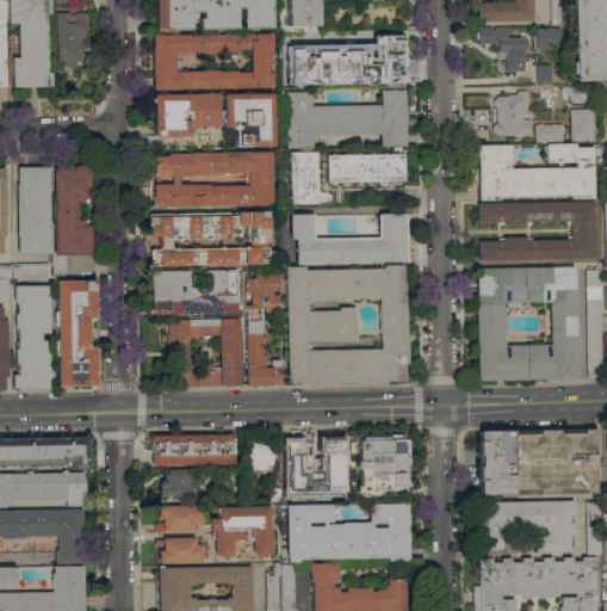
[(50,72),(54,72),(54,86),(14,86),(14,57),(20,57),(20,23),(12,23),(12,0),(53,0),(53,6),(50,6),(50,72)]
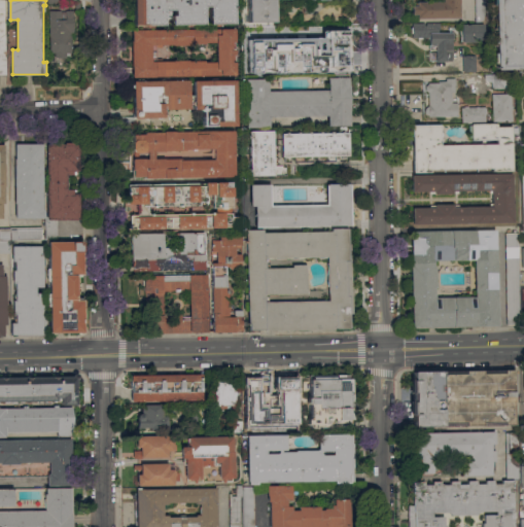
[(235,0),(235,24),(211,24),(211,7),(205,7),(205,24),(173,25),(173,15),(176,15),(176,10),(165,10),(165,25),(135,26),(135,0),(235,0)]
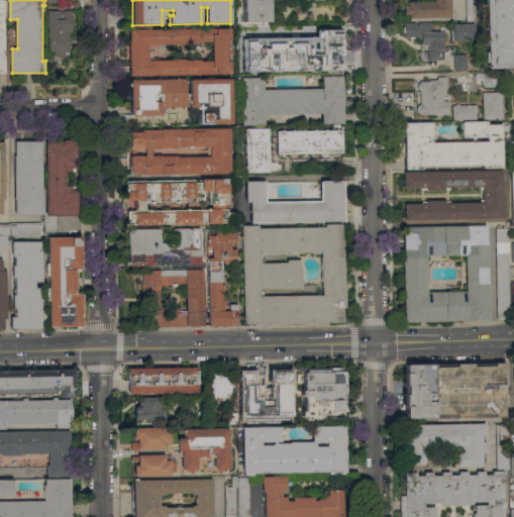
[(242,0),(272,0),(273,23),(243,24),(242,0)]
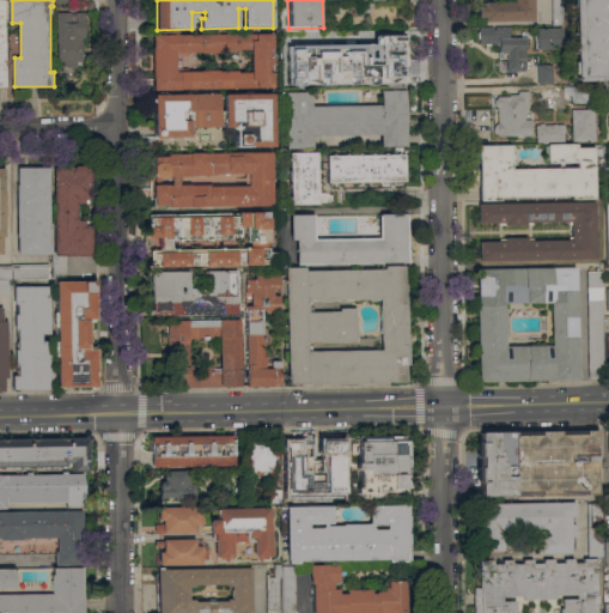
[(536,0),(536,22),(486,22),(486,17),(480,17),(480,7),(486,7),(486,2),(517,2),(517,0),(536,0)]
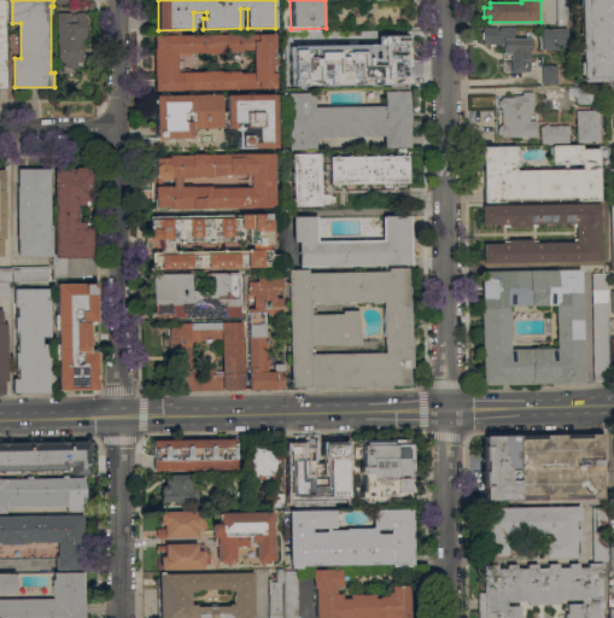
[(559,0),(572,0),(573,27),(559,27),(559,0)]
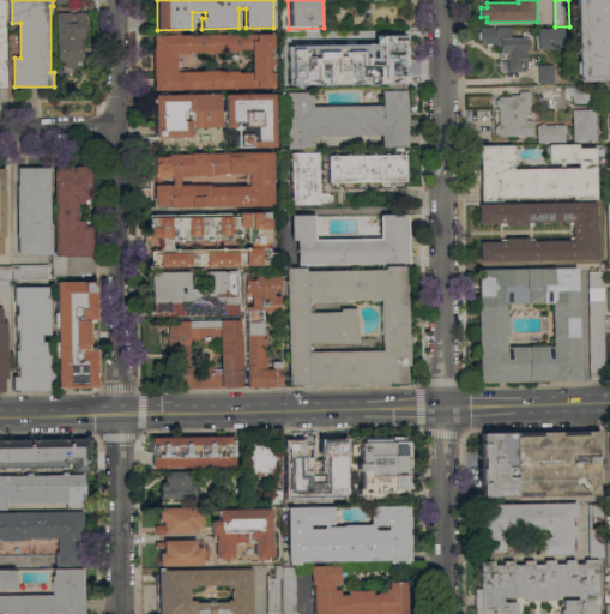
[(609,80),(580,82),(578,0),(609,0),(609,80)]
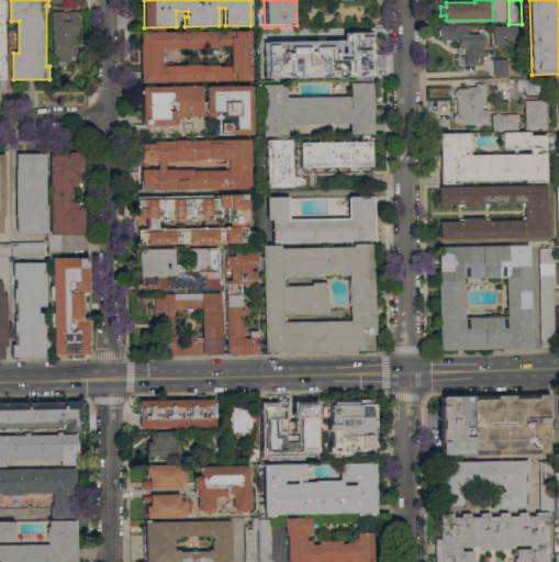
[(81,34),(78,34),(79,56),(73,56),(73,60),(60,62),(60,56),(55,56),(54,11),(67,11),(67,12),(73,12),(73,11),(80,11),(81,34)]
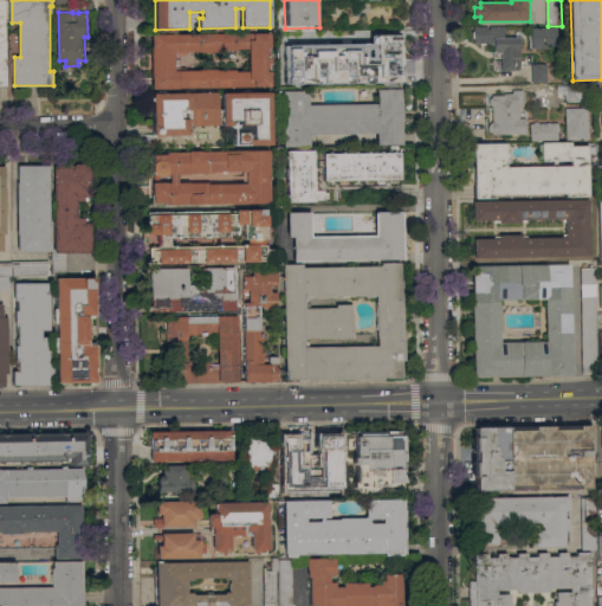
[(490,27),(490,30),(491,30),(491,27),(506,26),(506,31),(505,31),(505,38),(523,37),(523,46),(522,46),(522,58),(520,58),(522,70),(494,71),(494,43),(487,44),(487,45),(483,45),(483,44),(476,44),(476,38),(474,38),(474,32),(476,31),(476,27),(490,27)]
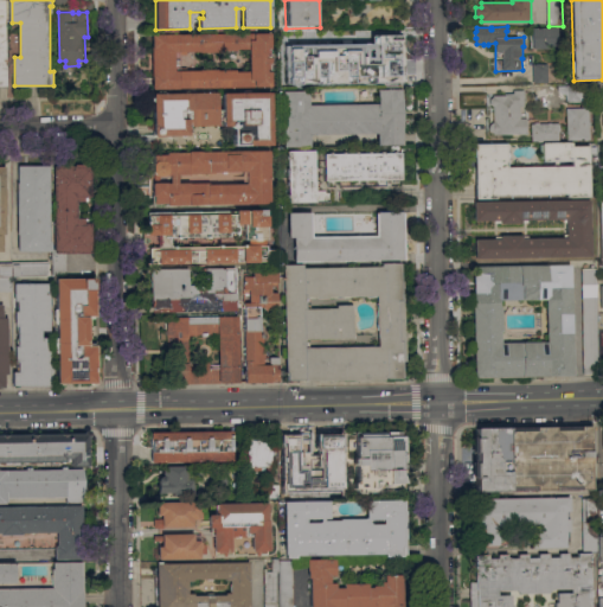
[(286,84),(286,44),(309,43),(309,57),(325,56),(325,43),(360,43),(360,57),(373,57),(373,29),(408,29),(408,59),(390,61),(390,82),(286,84)]
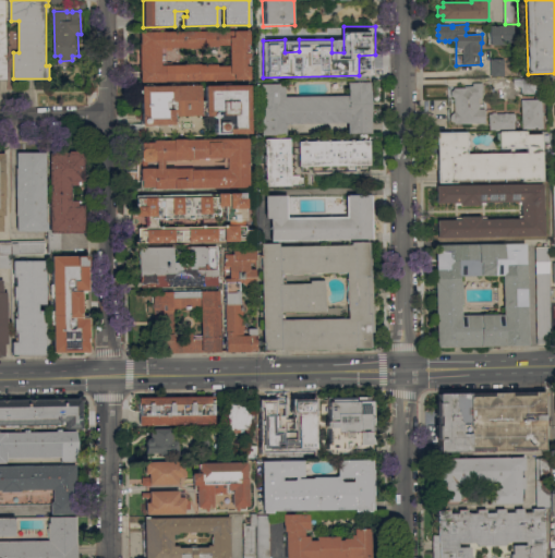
[(515,26),(515,45),(491,45),(491,26),(515,26)]
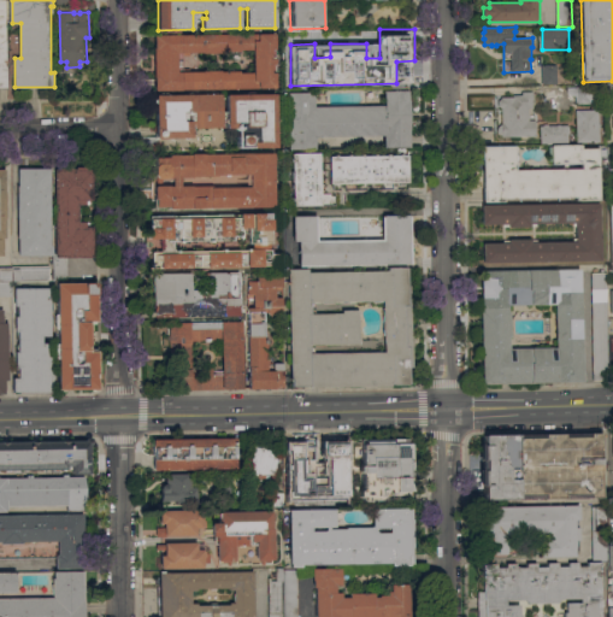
[(276,34),(277,88),(157,92),(157,78),(155,78),(155,48),(157,48),(157,35),(276,34)]
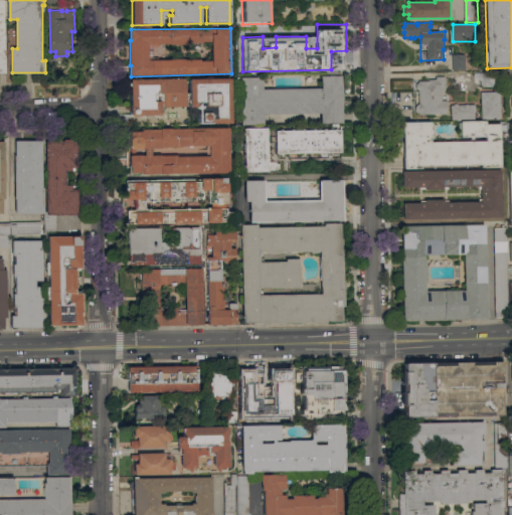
[(454,55),(457,55),(457,54),(465,54),(465,55),(466,55),(466,69),(465,69),(465,70),(456,70),(456,69),(454,69),(454,55)]
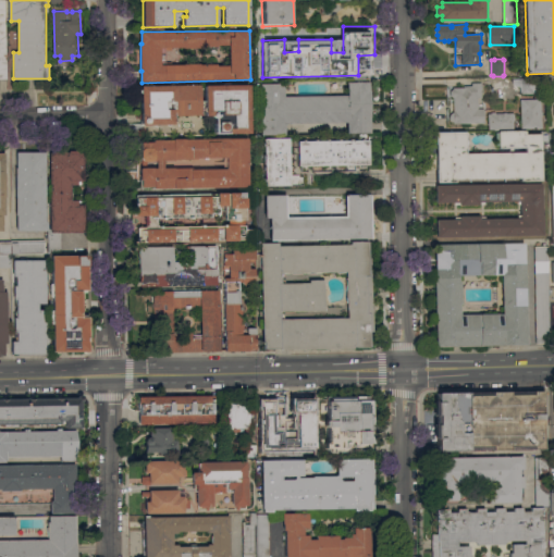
[(522,79),(522,78),(537,78),(543,78),(543,90),(538,90),(538,94),(521,94),(521,86),(514,86),(514,79),(522,79)]
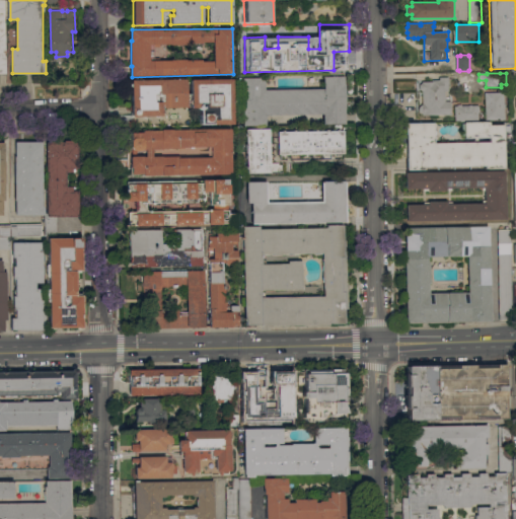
[(243,78),(266,78),(266,90),(325,89),(324,77),(346,77),(347,125),(324,125),(324,115),(267,116),(267,126),(244,127),(243,78)]
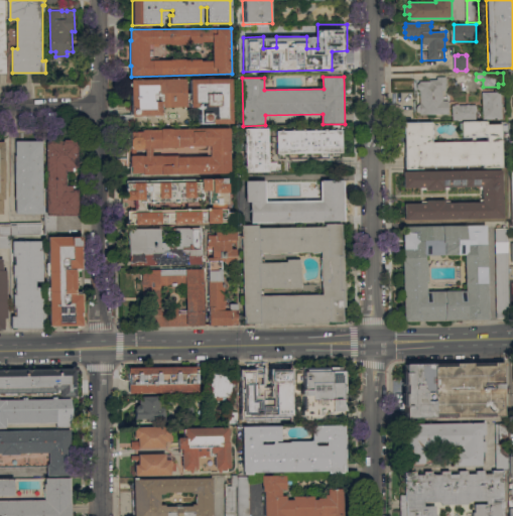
[(443,101),(450,101),(450,114),(442,114),(443,116),(434,116),(434,114),(420,114),(420,113),(419,113),(417,111),(417,109),(417,107),(419,105),(420,105),(421,92),(418,89),(418,85),(420,83),(420,82),(430,82),(430,80),(437,80),(438,77),(447,77),(446,91),(443,91),(443,101)]
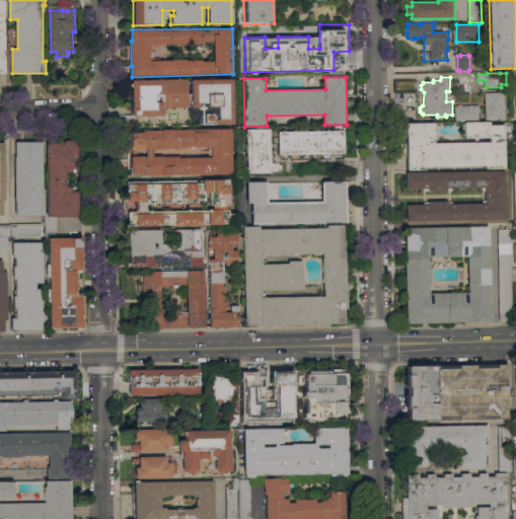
[(132,80),(189,79),(189,94),(192,94),(191,80),(233,79),(233,125),(201,125),(201,109),(199,108),(163,107),(163,117),(132,117),(132,80)]
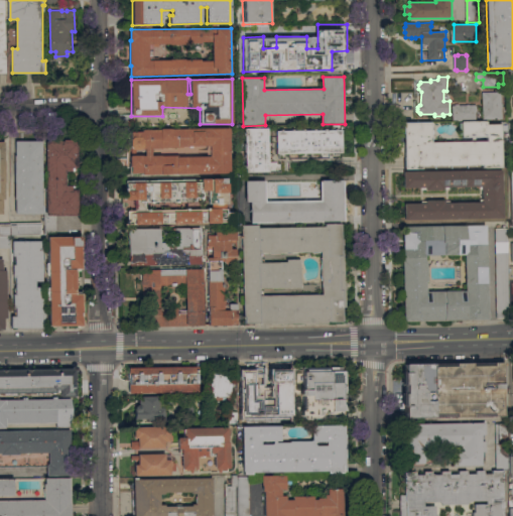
[(483,93),(502,92),(503,107),(504,107),(505,112),(502,112),(502,119),(484,119),(483,93)]
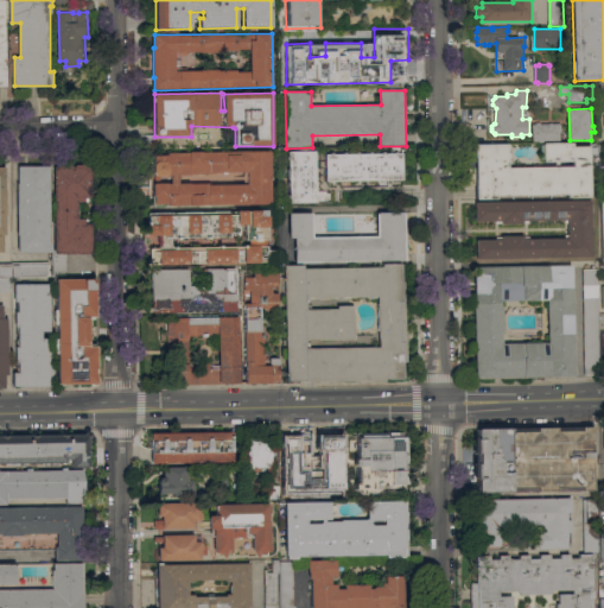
[(534,125),(561,124),(561,125),(563,125),(563,132),(561,132),(561,141),(534,141),(534,125)]
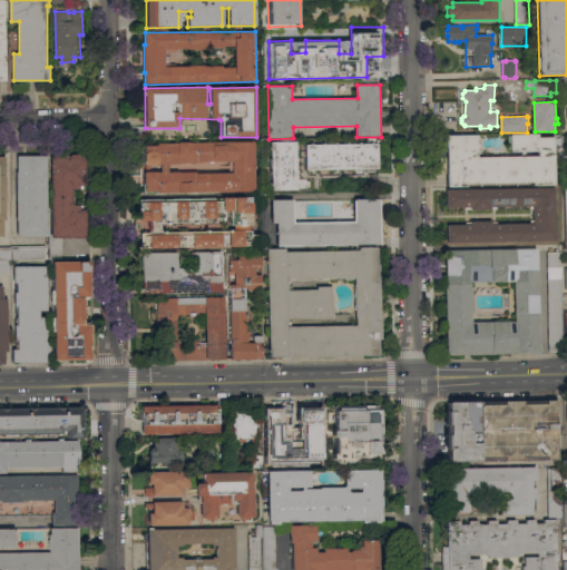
[(448,135),(478,135),(478,157),(539,156),(539,151),(511,151),(511,148),(508,148),(508,136),(511,136),(511,135),(539,134),(539,137),(556,137),(556,186),(535,186),(535,183),(467,184),(467,187),(448,187),(448,135)]
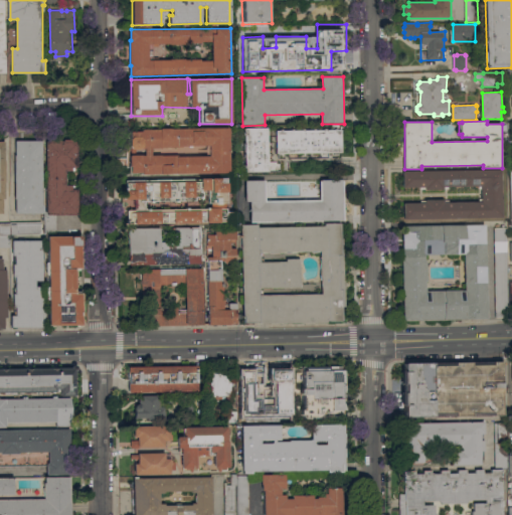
[(131,132),(143,132),(143,129),(231,128),(230,173),(143,175),(143,174),(131,174),(131,132)]
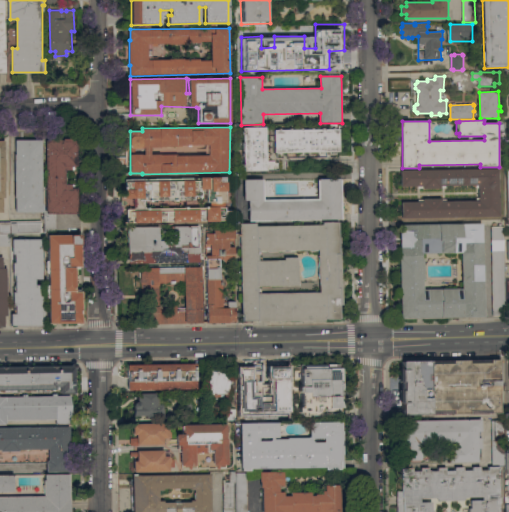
[(244,128),(267,127),(268,170),(245,171),(244,128)]
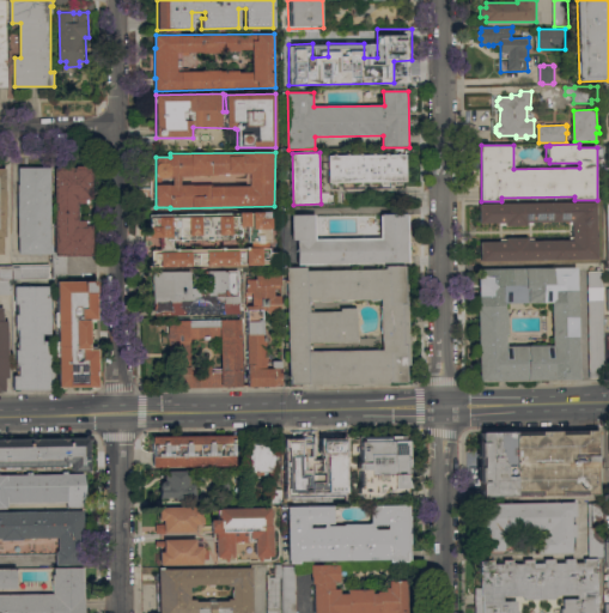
[(407,155),(407,182),(330,183),(329,156),(407,155)]
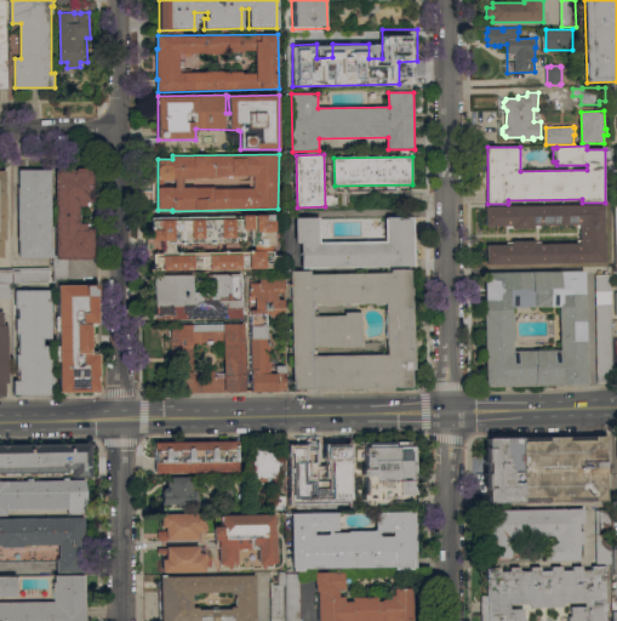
[(96,201),(87,201),(87,205),(80,205),(80,223),(89,223),(89,228),(96,228),(96,258),(69,258),(70,281),(56,281),(56,255),(57,255),(57,170),(63,170),(63,169),(74,169),(74,170),(79,170),(79,167),(90,167),(90,170),(96,170),(96,201)]
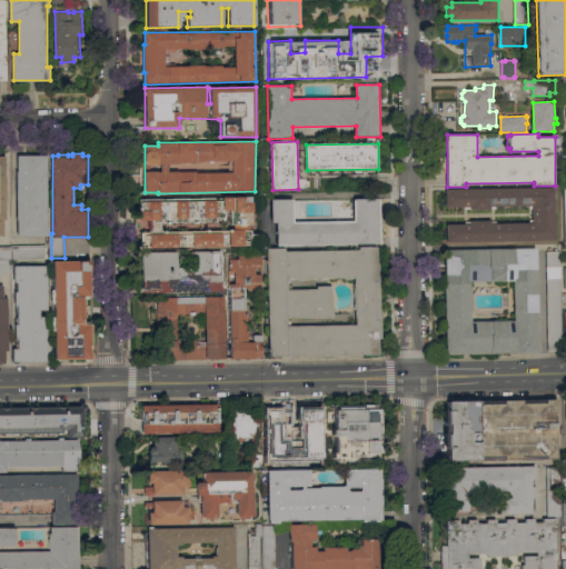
[(19,219),(18,219),(18,171),(19,171),(19,156),(48,155),(48,226),(50,226),(50,236),(19,236),(19,219)]
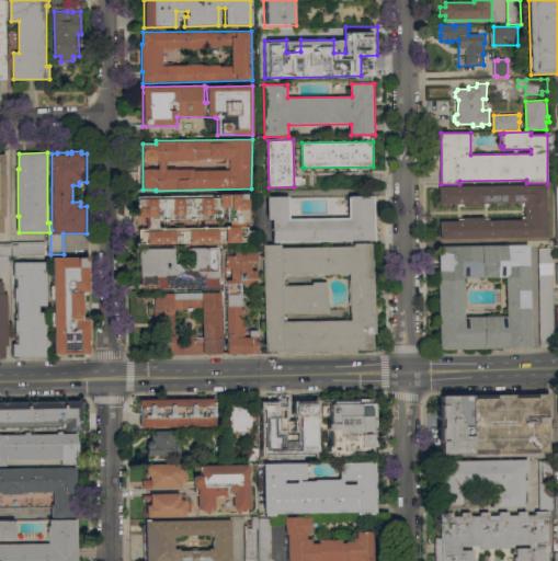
[(441,239),(441,221),(465,220),(465,218),(485,217),(485,220),(525,220),(525,203),(485,204),(485,206),(465,207),(465,204),(441,204),(440,186),(548,185),(548,237),(441,239)]
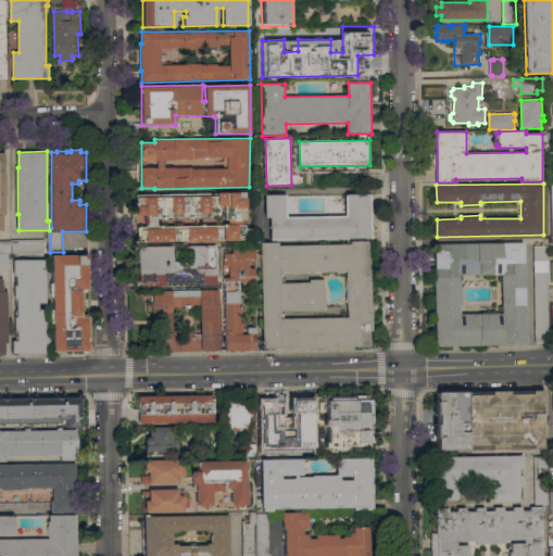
[(246,193),(247,219),(246,219),(246,225),(247,225),(247,229),(251,229),(251,242),(139,244),(139,227),(134,227),(134,213),(138,213),(137,196),(246,193)]
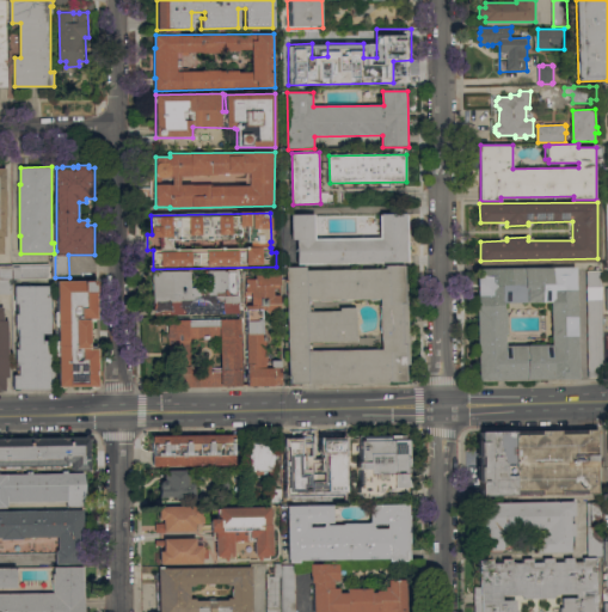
[(382,262),(382,263),(299,264),(298,239),(293,240),(293,214),(317,214),(317,239),(380,238),(380,215),(382,215),(382,214),(407,213),(407,215),(410,215),(410,262),(382,262)]
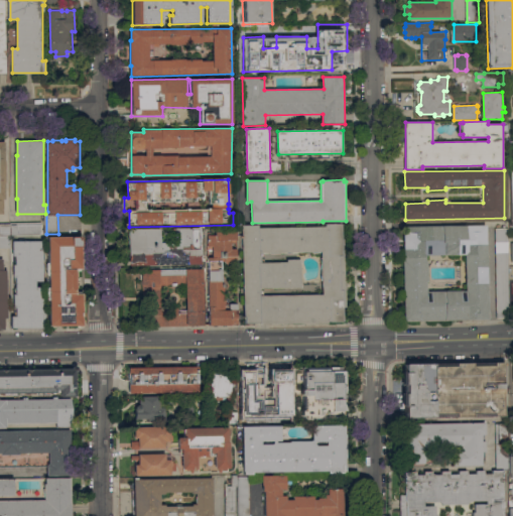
[(0,235),(1,235),(1,224),(12,223),(12,222),(42,222),(43,235),(12,235),(12,247),(0,247),(0,235)]
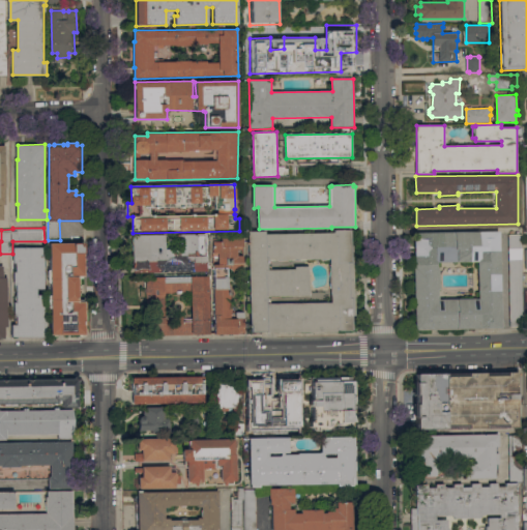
[(335,233),(335,230),(352,230),(352,262),(355,262),(355,314),(353,314),(353,330),(338,330),(338,332),(267,333),(267,331),(253,332),(252,326),(251,326),(249,231),(266,231),(266,234),(335,233)]
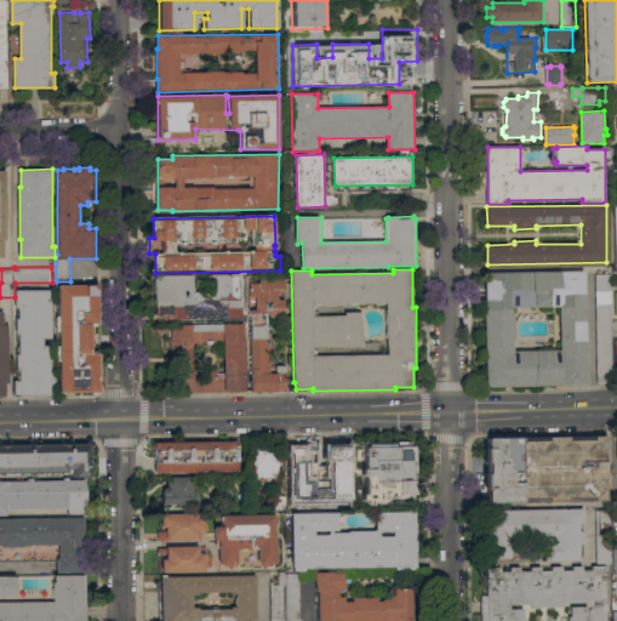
[(485,314),(487,314),(486,273),(587,272),(588,386),(486,387),(485,314)]
